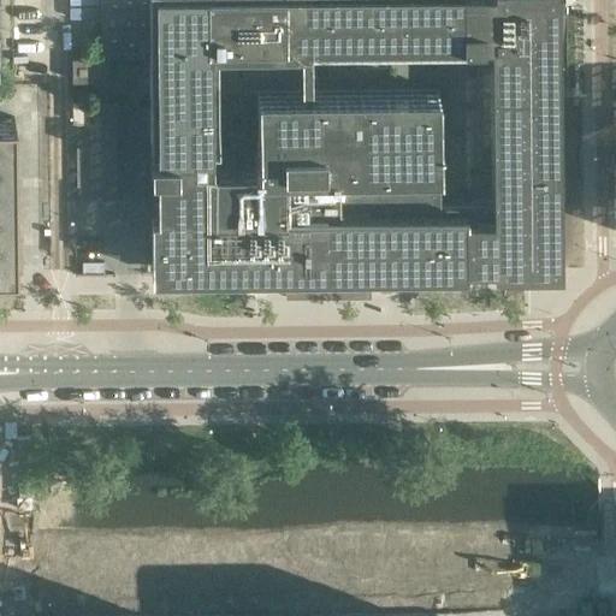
[(560,268),(558,99),(557,0),(100,0),(101,57),(72,58),(72,81),(108,80),(108,52),(149,52),(150,172),(160,172),(160,212),(160,214),(150,214),(152,273),(285,272),(285,267),(286,267),(286,297),(371,297),(369,271),(466,270),(465,264),(480,264),(492,264),(492,270),(560,268)]
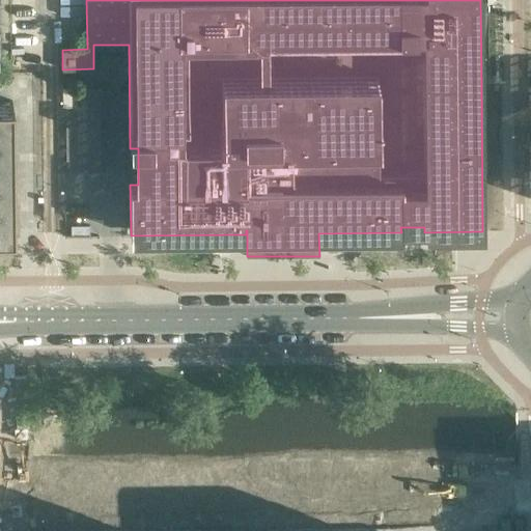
[(83,25),(83,16),(71,16),(71,25),(83,25)]
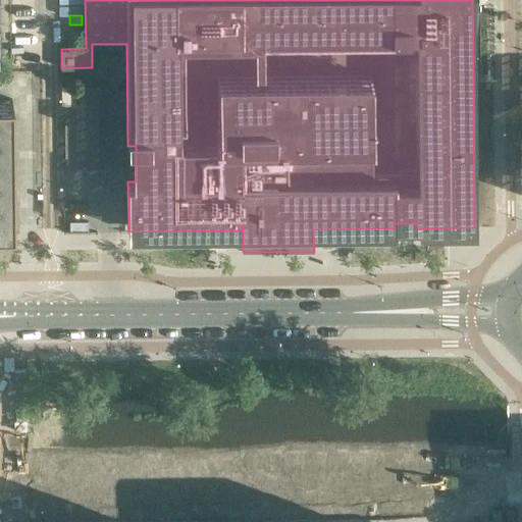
[(69,29),(69,42),(80,42),(80,29),(69,29)]
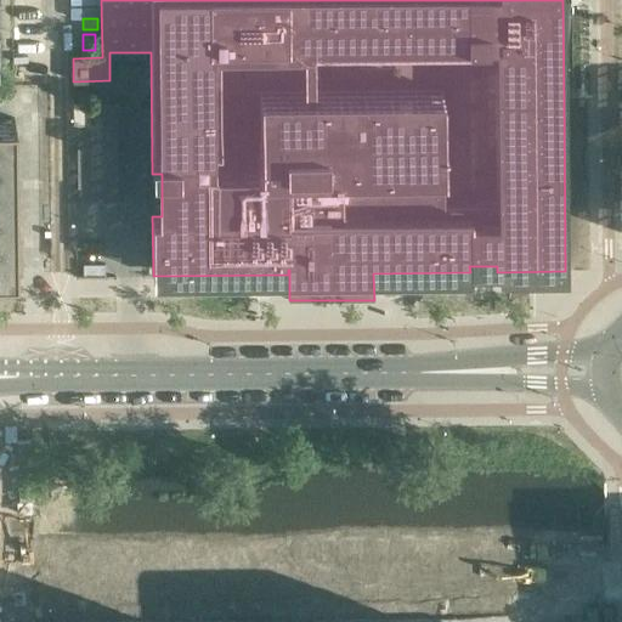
[(100,99),(97,112),(118,114),(119,101),(100,99)]
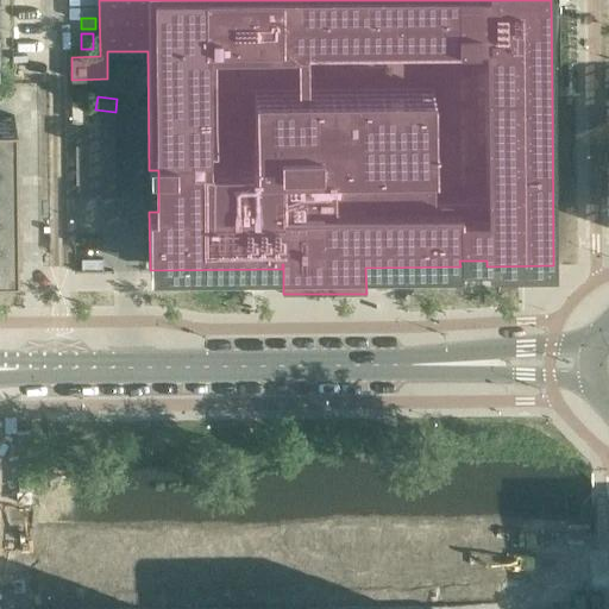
[(87,120),(87,99),(71,100),(71,120),(87,120)]
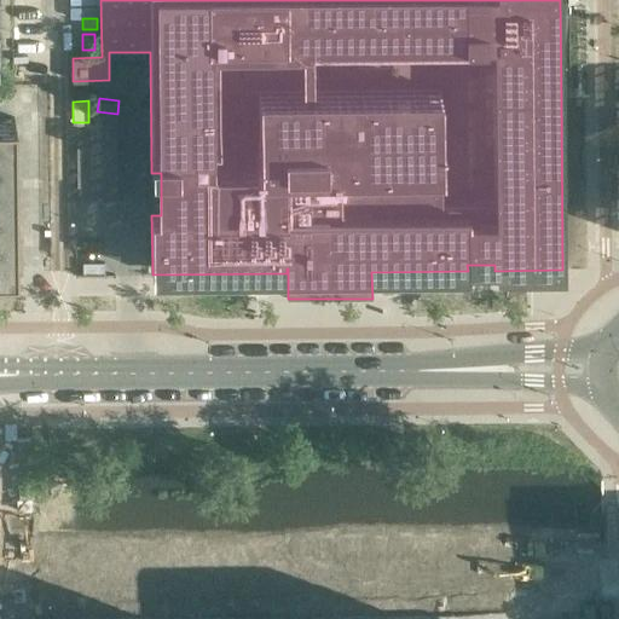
[(15,117),(0,117),(0,271),(12,272),(16,272),(16,196),(15,117)]
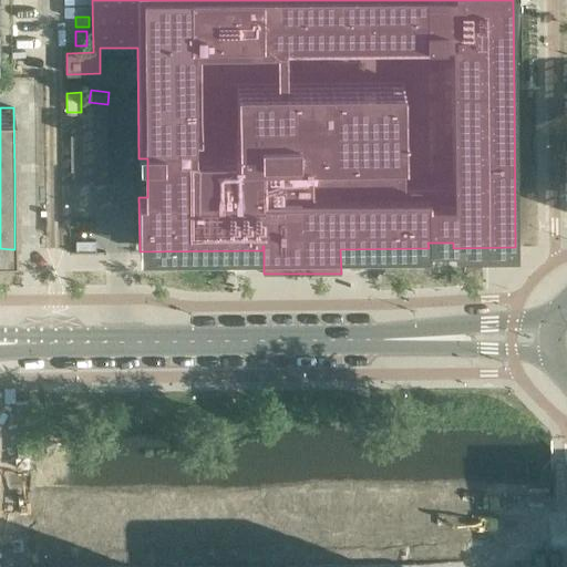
[(95,251),(95,240),(76,240),(76,251),(95,251)]
